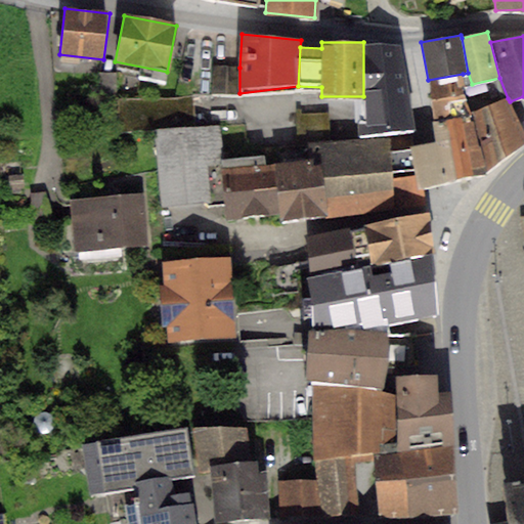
[(398,45),(363,42),(363,96),(365,121),(358,121),(359,139),(388,137),(416,134),(398,45)]
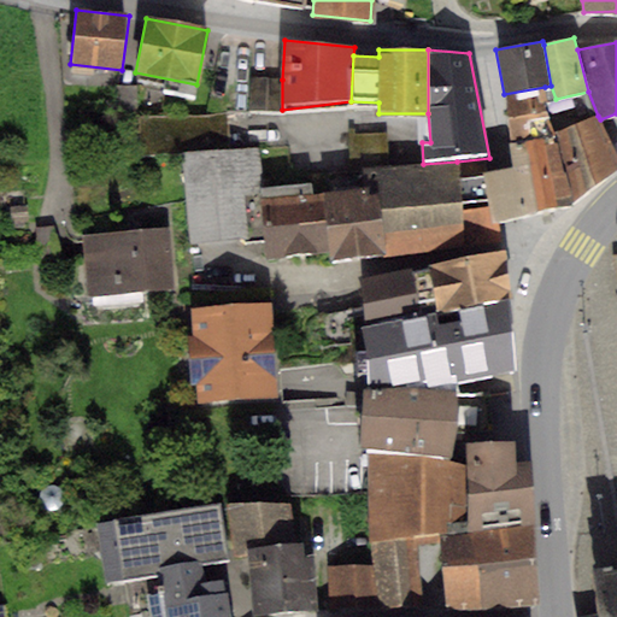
[(282,80),(251,78),(250,110),(282,110),(282,80)]
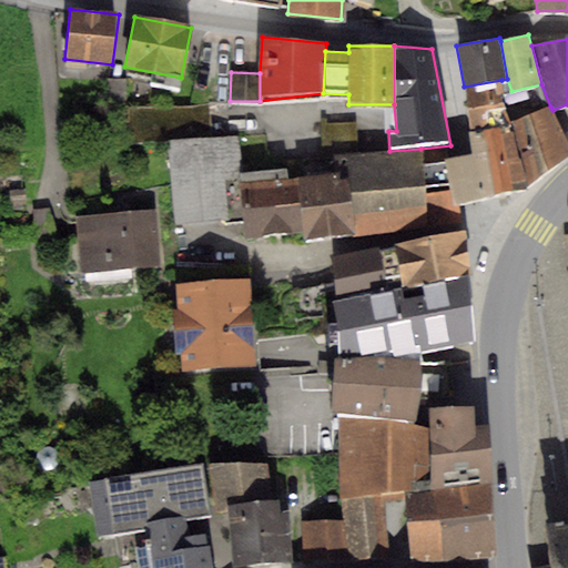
[(127,78),(107,79),(109,110),(129,109),(127,78)]
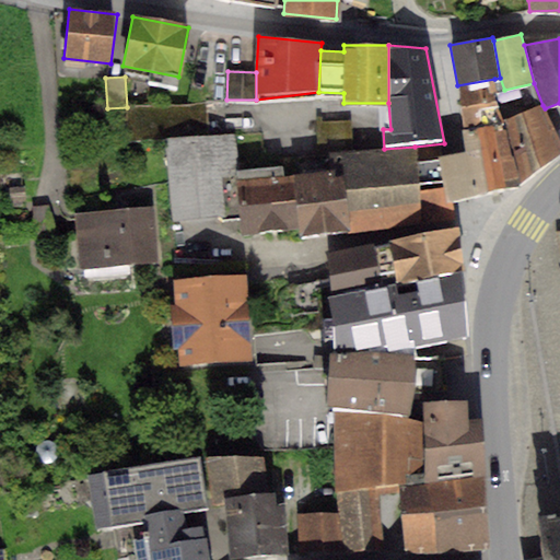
[(494,79),(457,85),(462,131),(505,123),(494,79)]
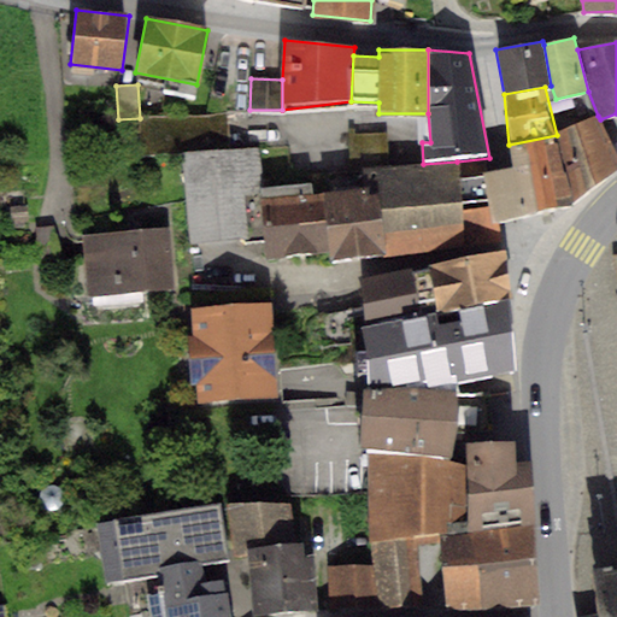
[(182,154),(229,152),(227,113),(140,118),(141,157),(182,154)]
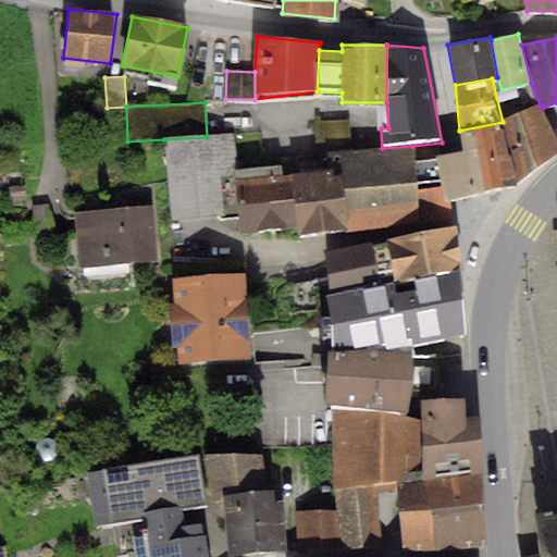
[(540,104),(503,122),(516,186),(556,152),(556,140),(542,108),(540,104)]
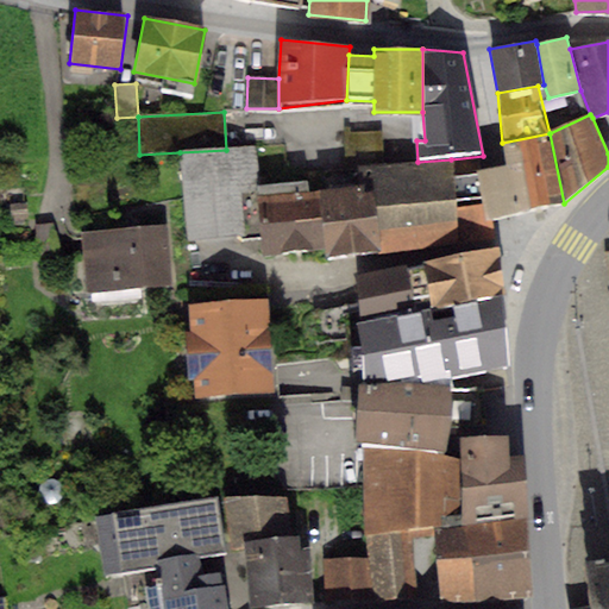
[(359,167),(383,164),(383,132),(350,133),(350,129),(344,129),(344,168),(359,167)]
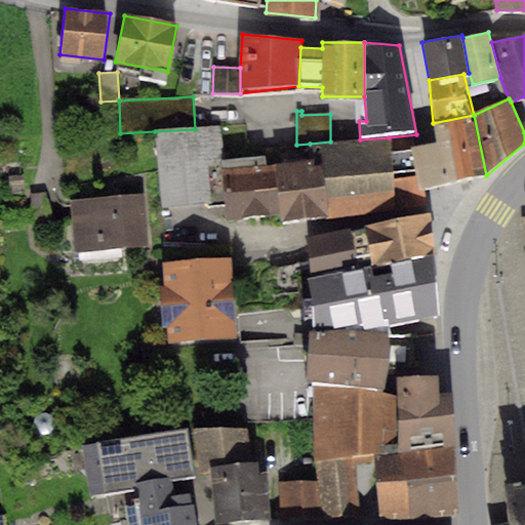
[(425,144),(411,147),(419,189),(435,186),(486,175),(474,115),(433,123),(437,142),(425,144)]
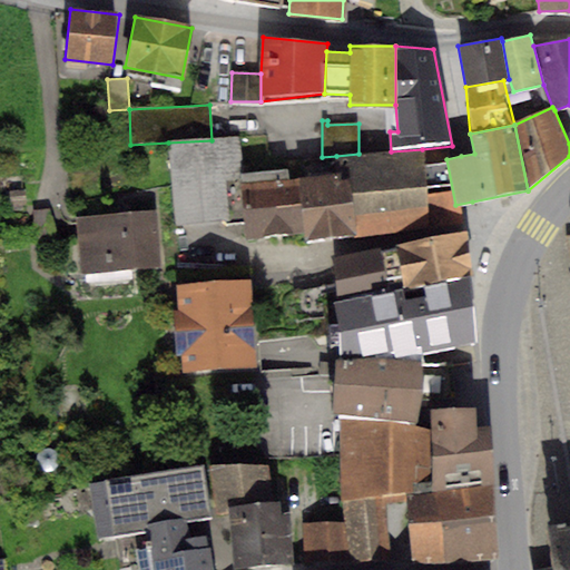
[(212,140),(168,143),(175,225),(245,222),(239,184),(245,184),(244,173),(241,138),(212,140)]
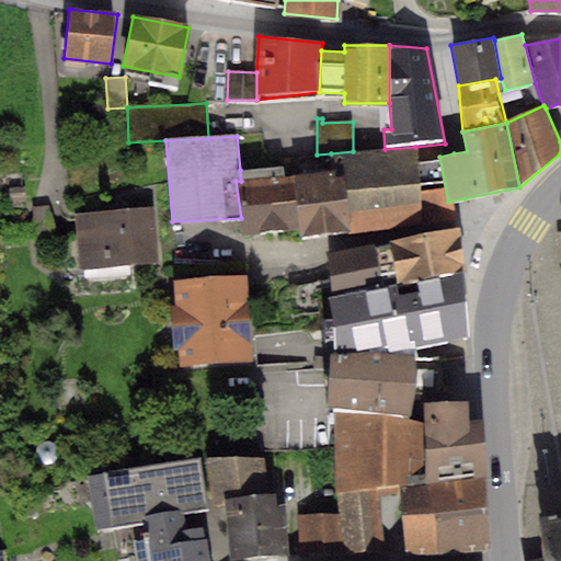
[(336,171),(350,233),(421,225),(415,147),(385,149),(353,151),(331,153),(336,171)]
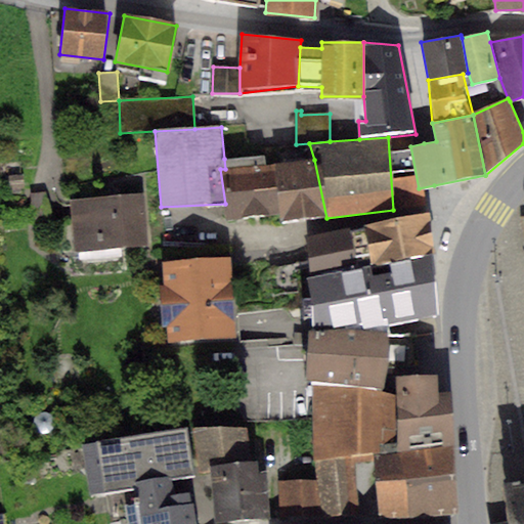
[(225,169),(220,169),(225,204),(226,218),(276,214),(273,165),(265,166),(264,156),(224,159),(225,169)]
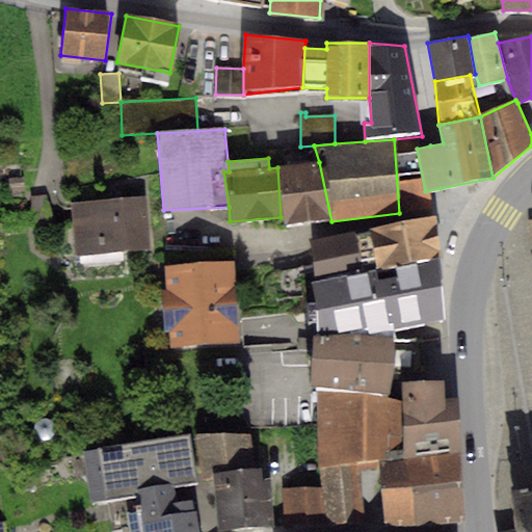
[(277,167),(281,217),(282,225),(331,221),(319,162),(277,167)]
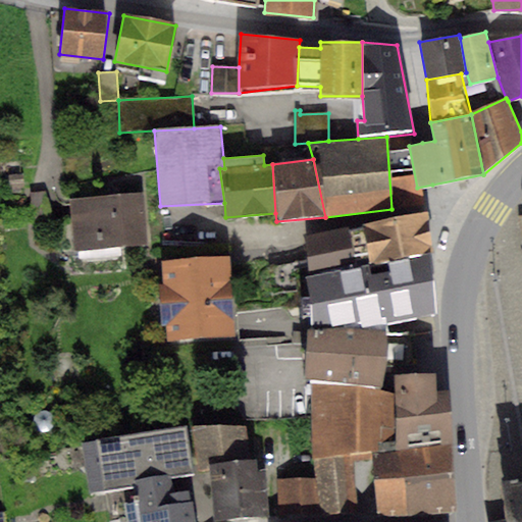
[(23,174),(10,175),(11,188),(23,188),(23,174)]
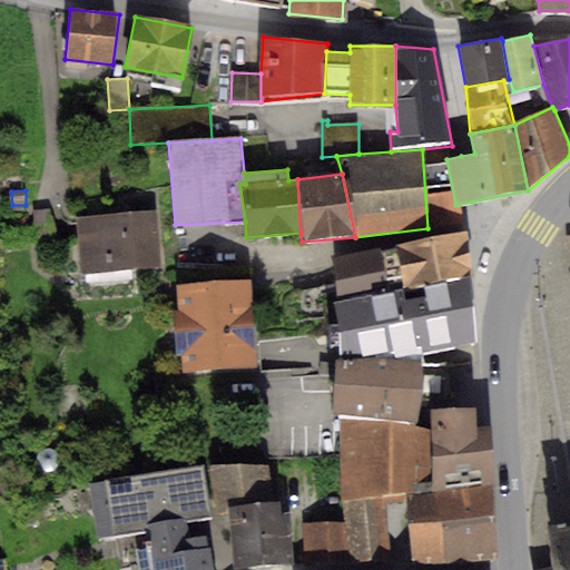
[(49,210),(32,212),(33,229),(49,229),(49,210)]
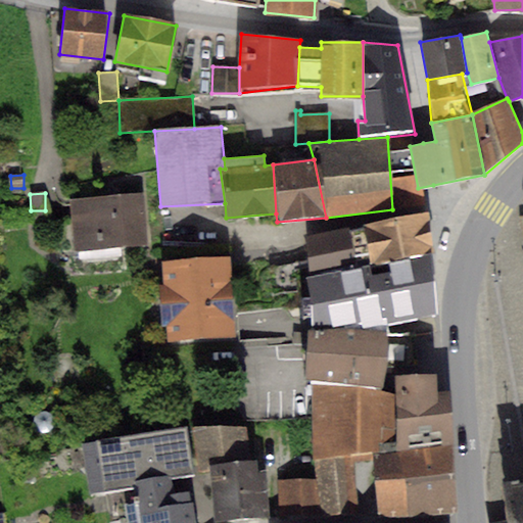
[(143,194),(68,199),(73,250),(146,245),(143,194)]
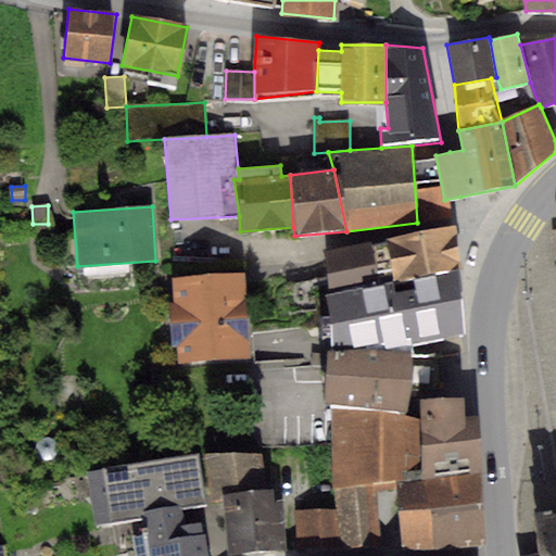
[(454,225),(387,239),(387,242),(394,281),(456,270),(460,269),(454,225)]
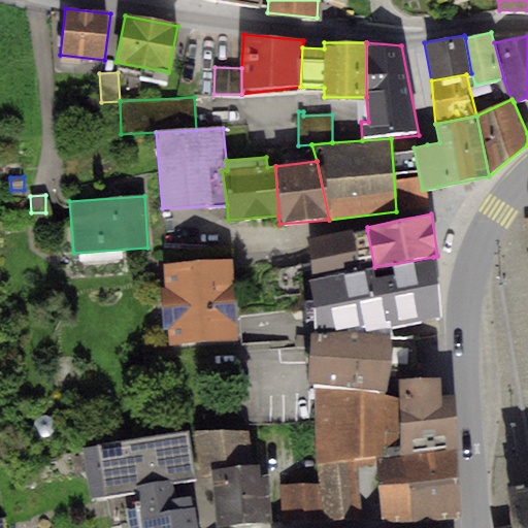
[(353,230),(307,238),(311,276),(374,267),(367,230),(353,232),(353,230)]
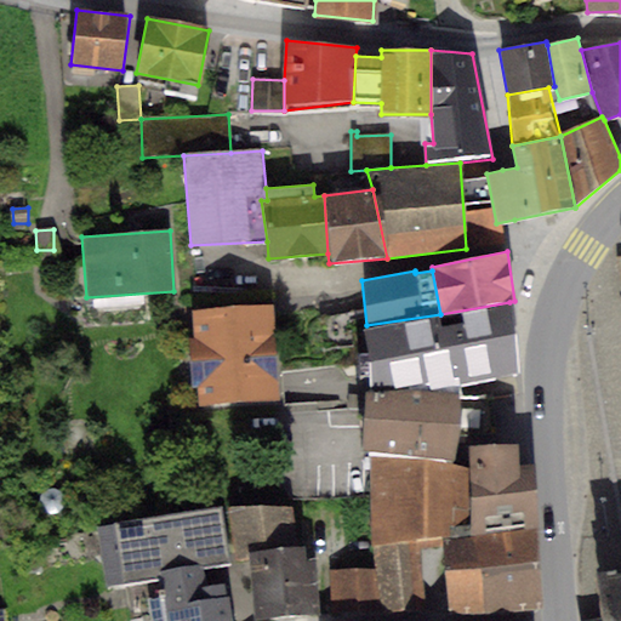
[(440,314),(366,325),(362,325),(369,363),(368,391),(461,392),(460,386),(517,372),(510,302),(440,314)]
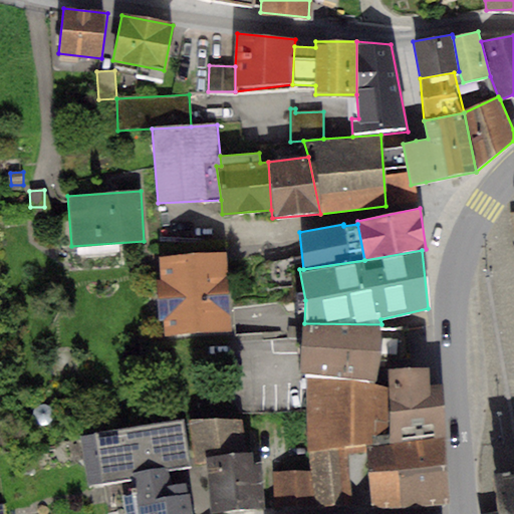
[(225,253),(158,258),(160,279),(156,279),(158,317),(164,317),(165,332),(230,328),(225,253)]
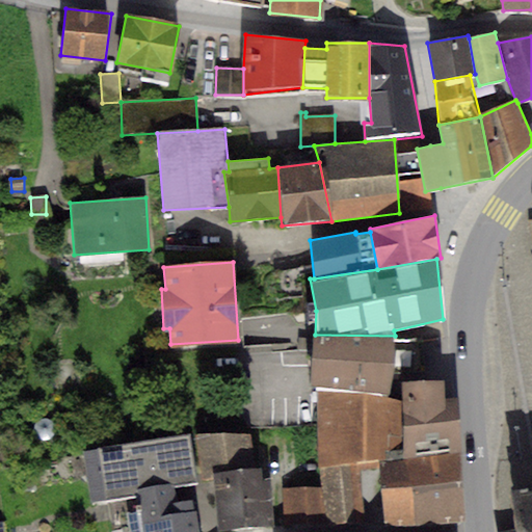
[(395,336),(315,335),(310,382),(319,386),(388,394),(395,336)]
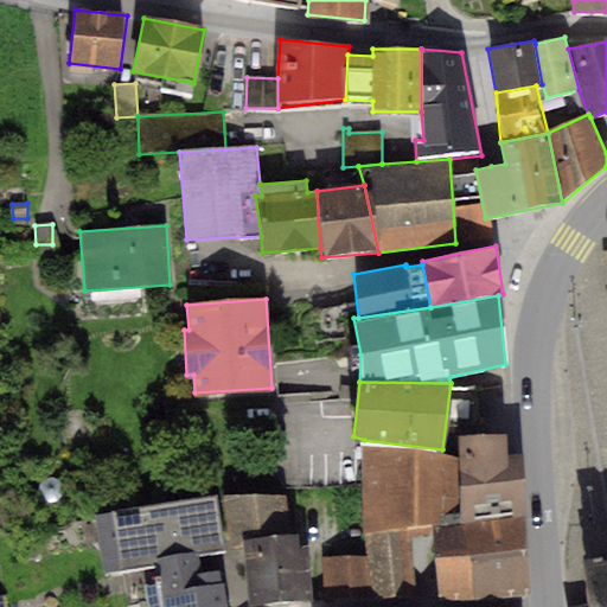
[(458,453),(460,524),(526,517),(523,453),(506,453),(506,434),(458,434),(458,453)]
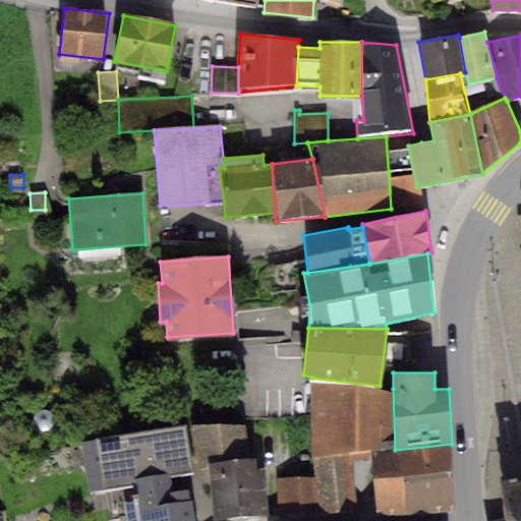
[(380,386),(312,378),(312,461),(352,456),(369,453),(395,450),(393,389),(380,386)]
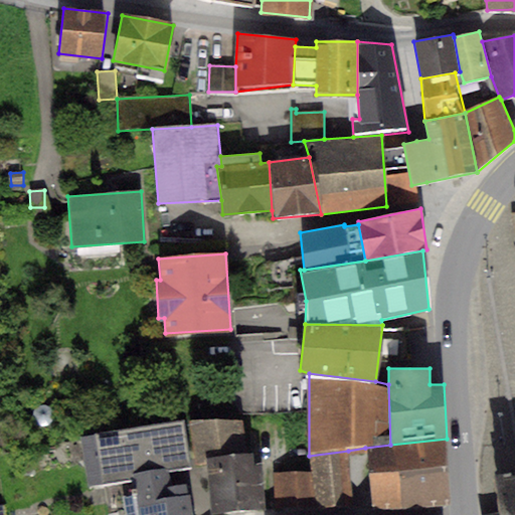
[(44,405),(38,406),(33,411),(32,417),(35,423),(40,426),(47,425),(52,421),(53,414),(51,409),(44,405)]
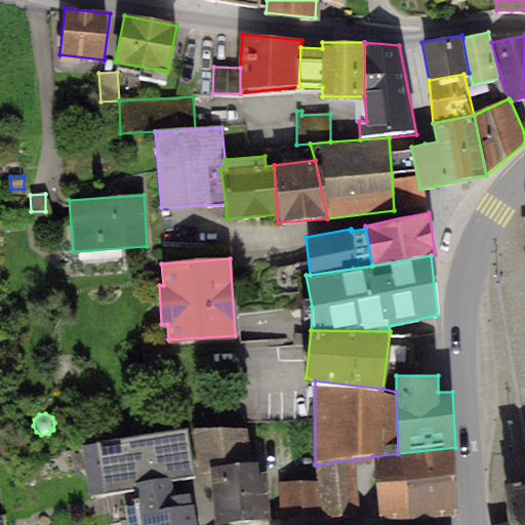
[(187,430),(82,446),(89,493),(135,486),(172,481),(194,477),(187,430)]
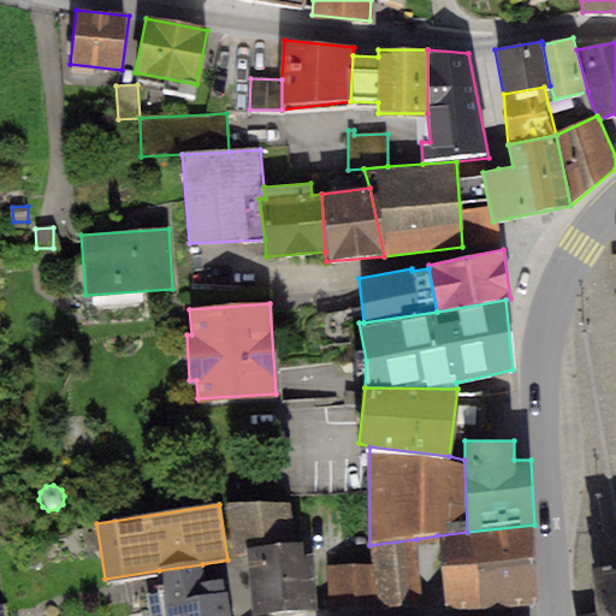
[(291,504),(226,504),(232,546),(248,545),(295,543),(291,504)]
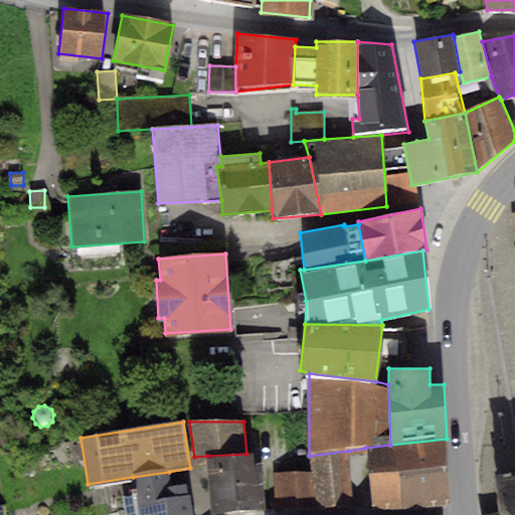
[(390,445),(365,448),(371,509),(440,507),(444,506),(449,502),(447,439),(390,445)]
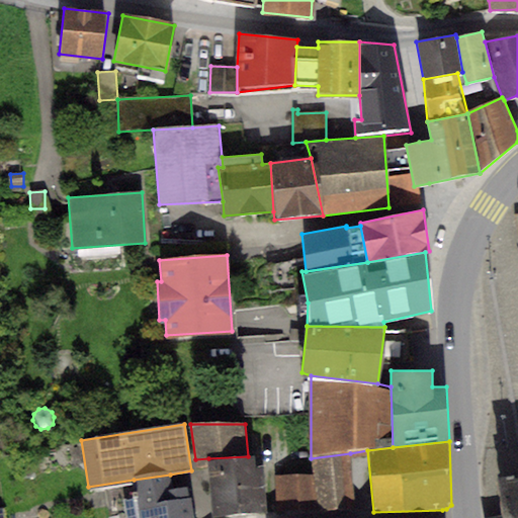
[(350,453),(311,458),(313,476),(317,515),(354,514),(350,453)]
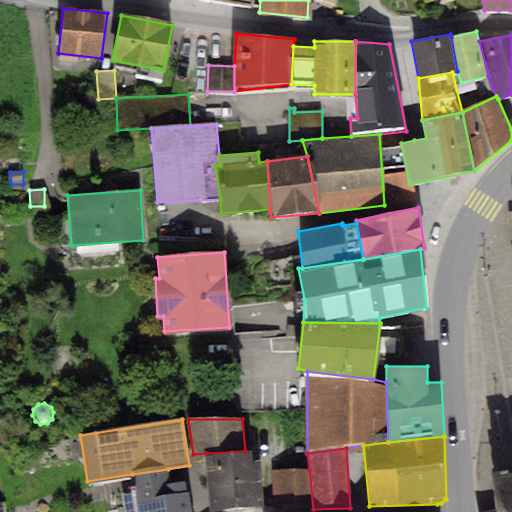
[(245,451),(206,453),(210,510),(262,507),(260,462),(252,462),(252,451),(245,451)]
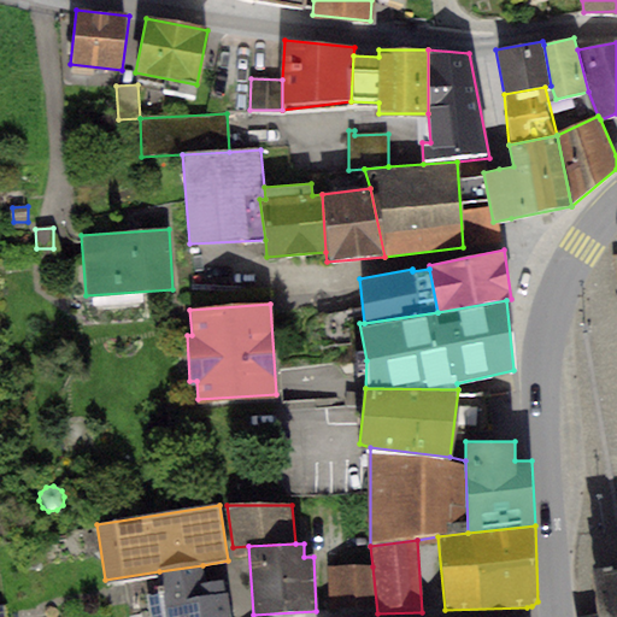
[(159,571),(162,592),(205,586),(203,565),(159,571)]
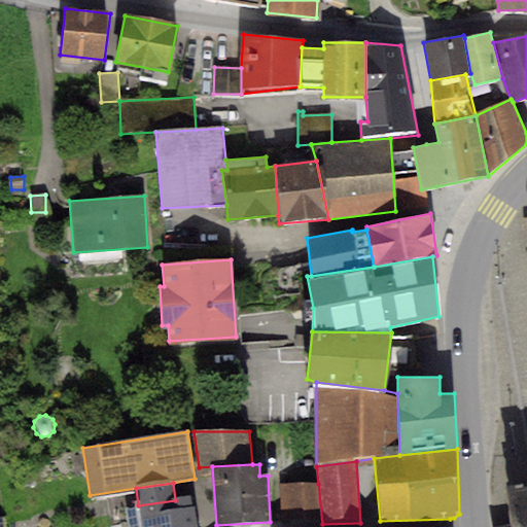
[(318,484),(280,483),(282,524),(322,524),(318,484)]
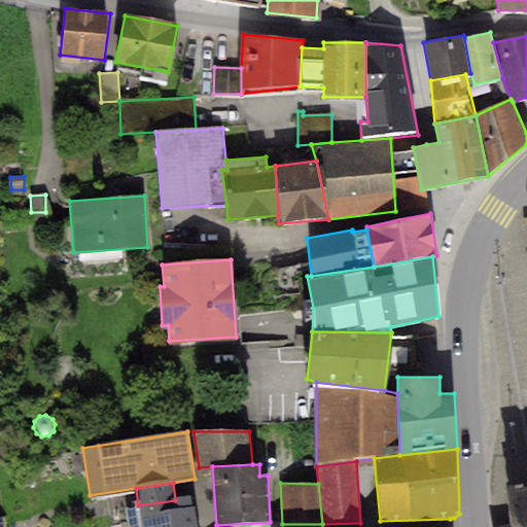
[(526,526),(526,487),(512,490),(517,526),(526,526)]
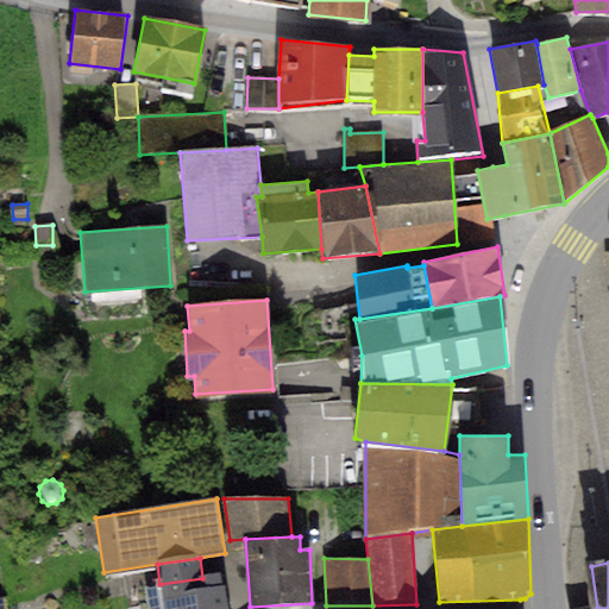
[(159,584),(145,586),(148,602),(139,603),(140,608),(225,608),(221,576),(202,578),(159,584)]
